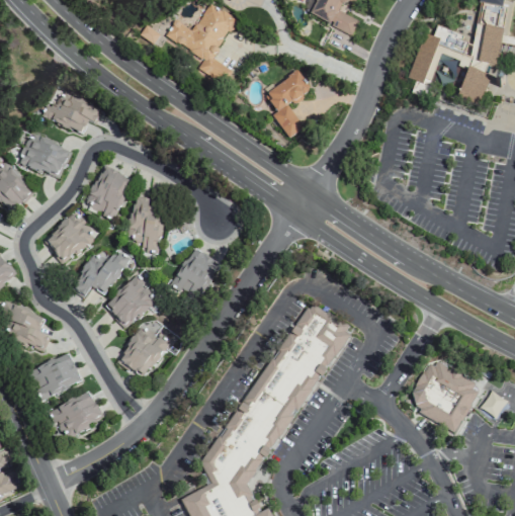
[(359,19),(339,11),(343,0),(355,5),(356,0),(309,0),(305,13),(354,32),(359,19)]
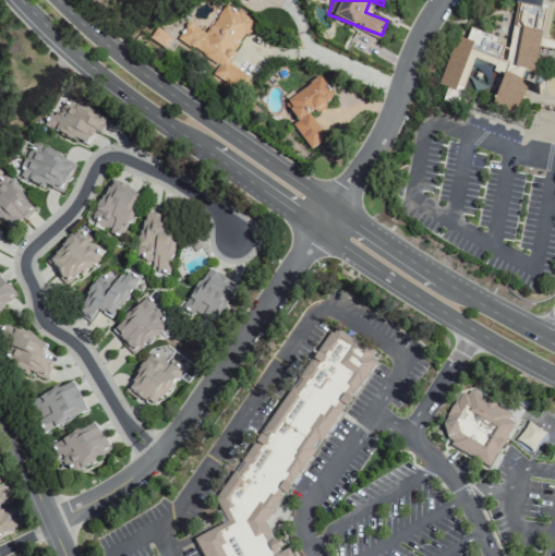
[(509,46),(498,43),(501,36),(471,28),(468,39),(456,36),(442,86),(449,87),(445,101),(460,106),(474,57),(497,63),(495,70),(504,73),(495,106),(519,113),(527,88),(533,91),(537,82),(522,79),(526,67),(530,68),(550,0),(516,0),(516,2),(521,4),(509,46)]
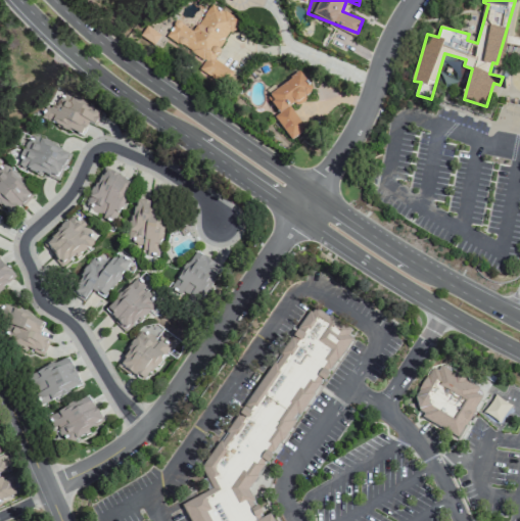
[(168,35),(206,58),(200,68),(229,86),(237,72),(216,58),(239,18),(211,2),(195,30),(178,18),(168,35)]
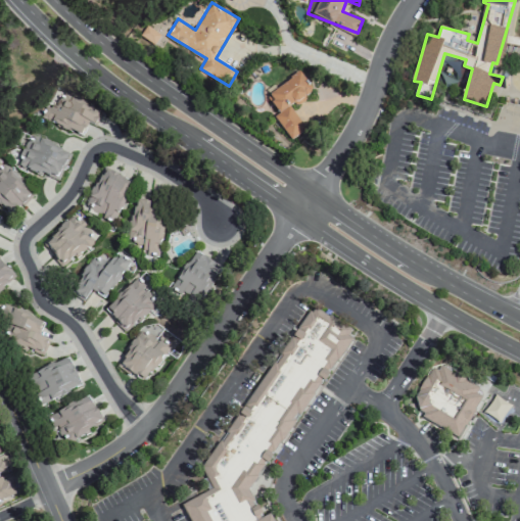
[(291,140),(308,130),(292,106),(315,91),(302,73),(269,94),(281,112),(276,116),(291,140)]
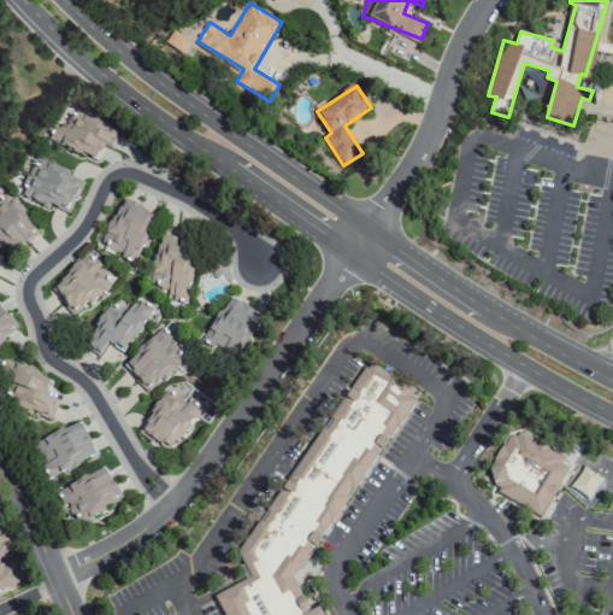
[(115,145),(122,124),(74,109),(69,123),(58,119),(51,141),(100,158),(105,141),(115,145)]
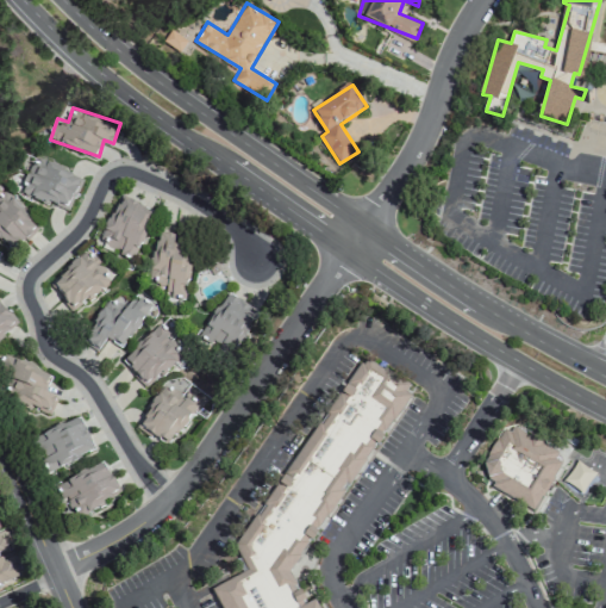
[(83,174),(35,157),(23,192),(72,210),(83,174)]
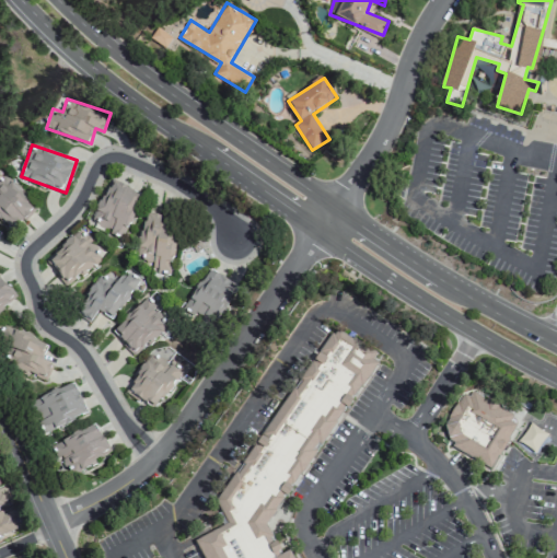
[(38,208),(8,172),(0,177),(0,219),(10,232),(38,208)]
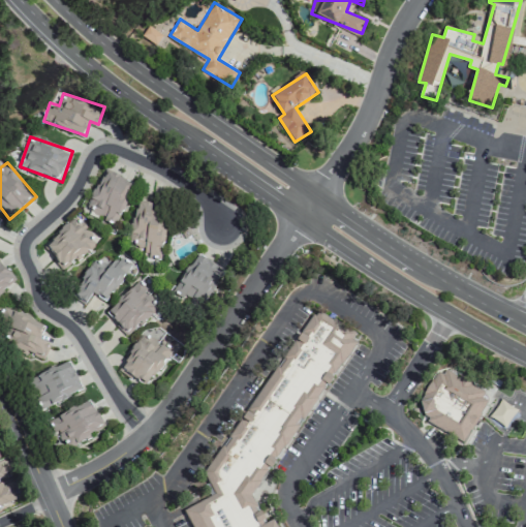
[(134,180),(101,169),(89,212),(121,222),(134,180)]
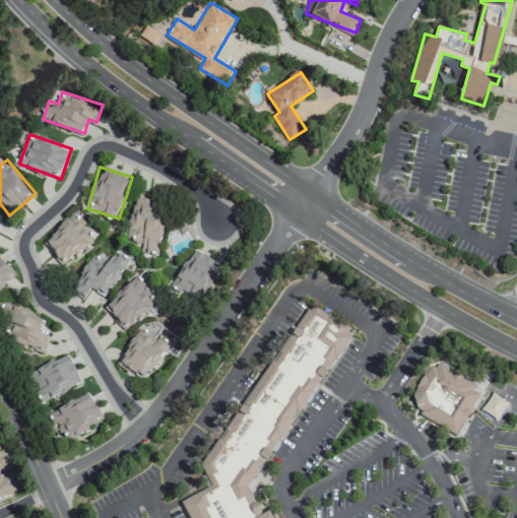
[(143,249),(157,251),(165,200),(134,196),(128,239),(144,241),(143,249)]
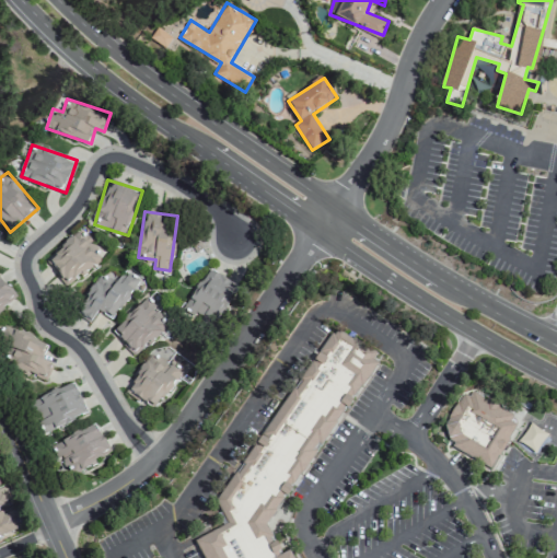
[(103,263),(88,232),(49,253),(65,282),(103,263)]
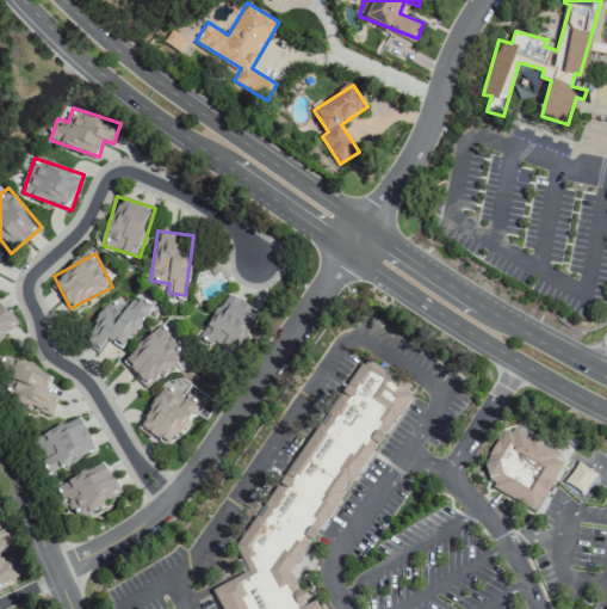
[(261,314),(230,291),(199,334),(217,348),(215,350),(228,360),(261,314)]
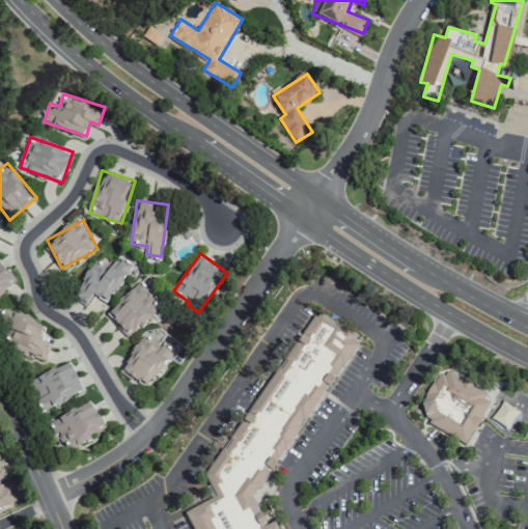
[(76,296),(89,303),(93,294),(111,302),(130,262),(116,256),(110,270),(92,261),(76,296)]
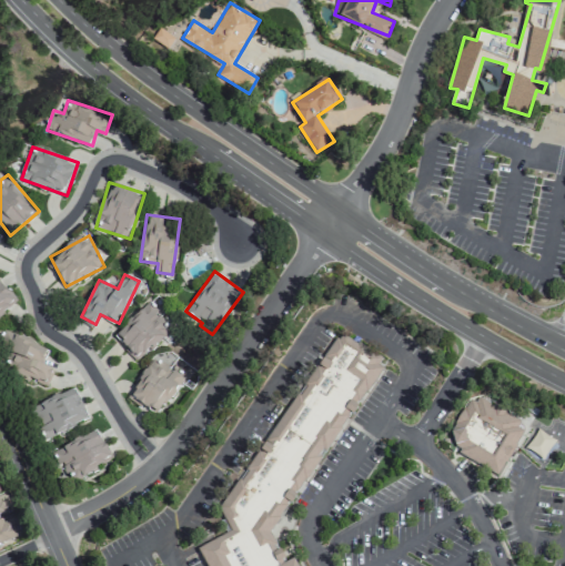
[(0,316),(20,299),(0,278),(0,316)]
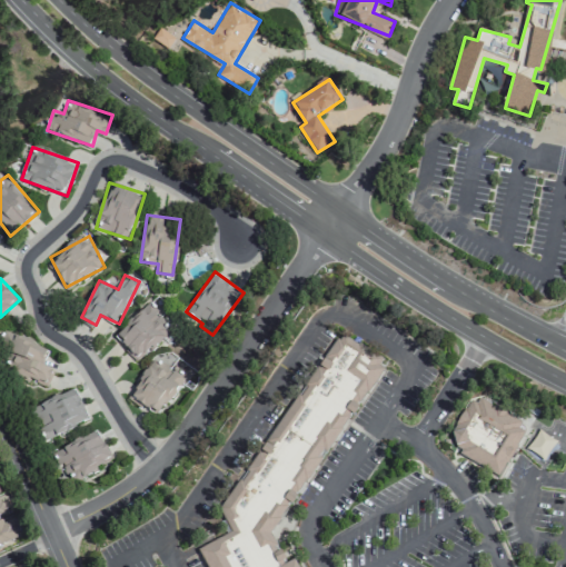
[(174,327),(147,302),(115,336),(141,361),(174,327)]
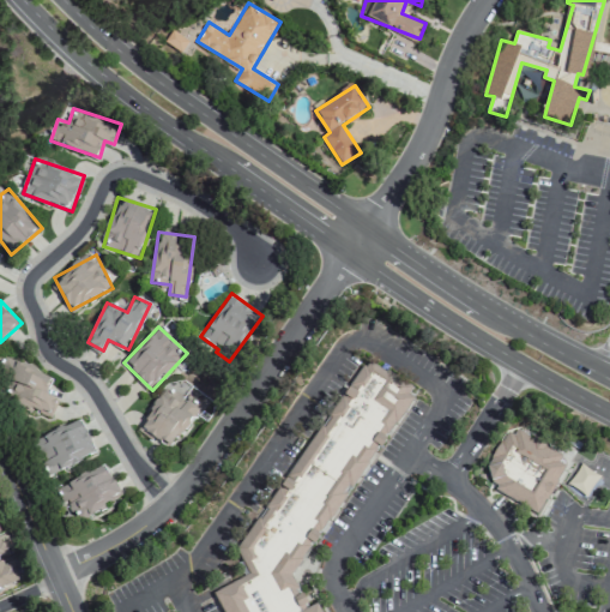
[(54,375),(6,358),(2,371),(14,375),(6,400),(53,415),(59,399),(47,395),(54,375)]
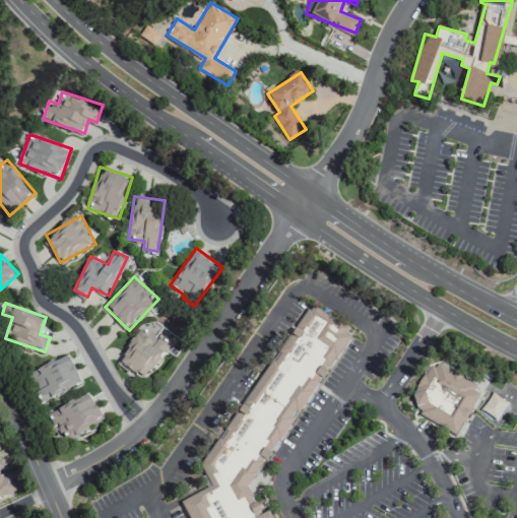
[(269,517),(254,479),(350,335),(346,332),(349,327),(317,305),(307,309),(202,464),(212,488),(183,499),(191,517),(269,517)]
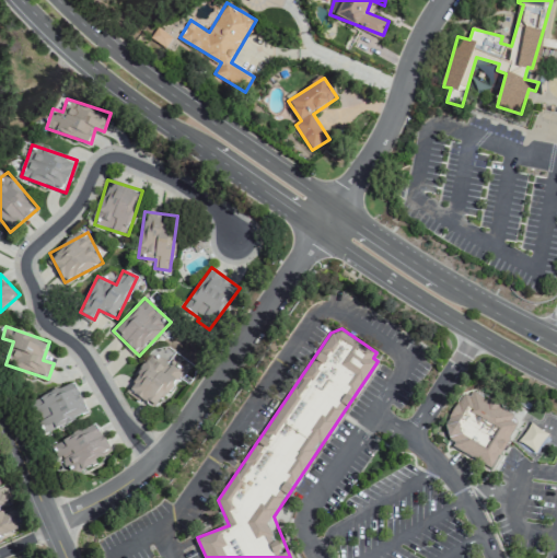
[(138,373),(139,374),(129,391),(159,409),(182,371),(150,352),(138,373)]
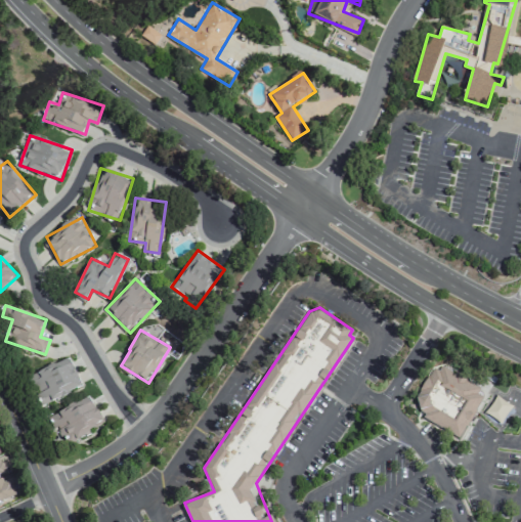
[(42,404),(83,387),(70,356),(29,374),(42,404)]
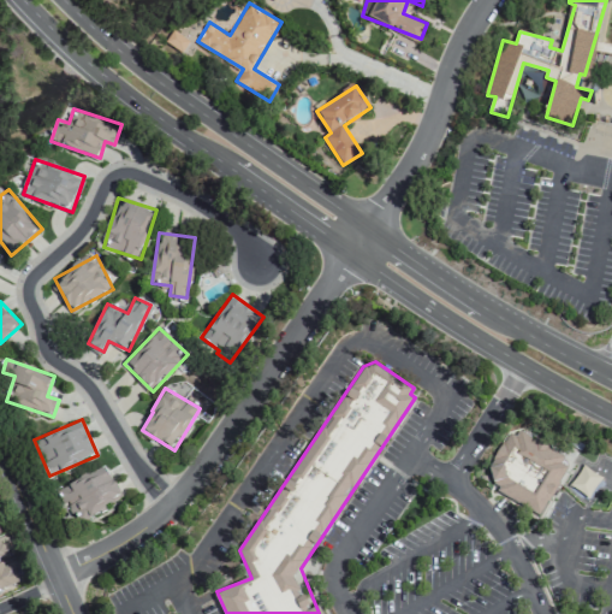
[(544,513),(568,464),(559,460),(563,452),(511,427),(485,484),(544,513)]
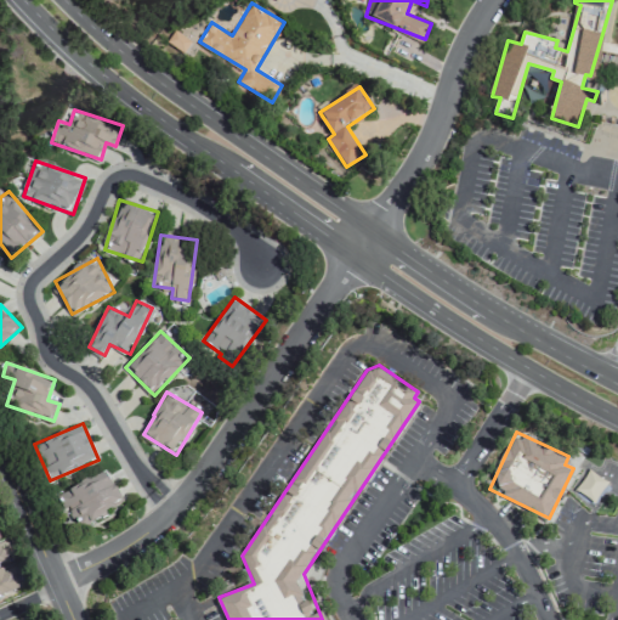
[(125,502),(107,468),(61,494),(79,528),(125,502)]
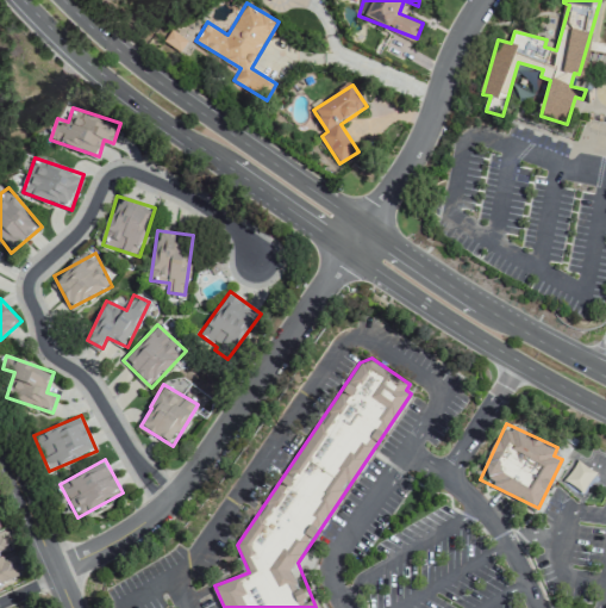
[(0,548),(2,548),(0,535),(0,584),(22,581),(14,552),(0,556),(0,554),(0,548)]
